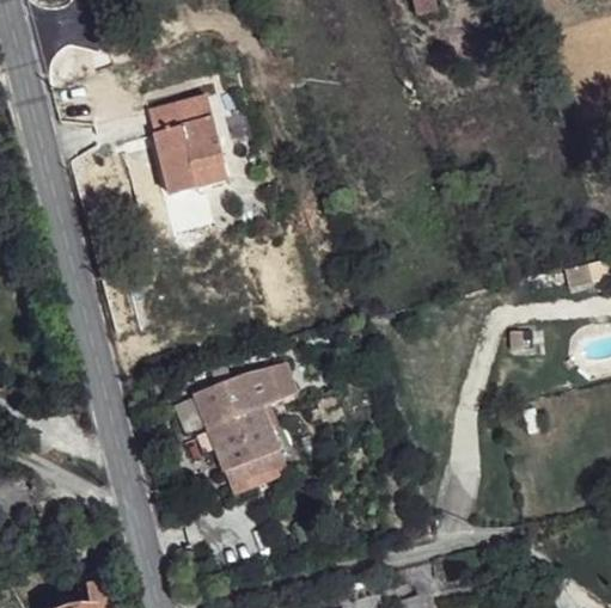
[(142,0),(152,22),(163,18),(154,0),(142,0)]
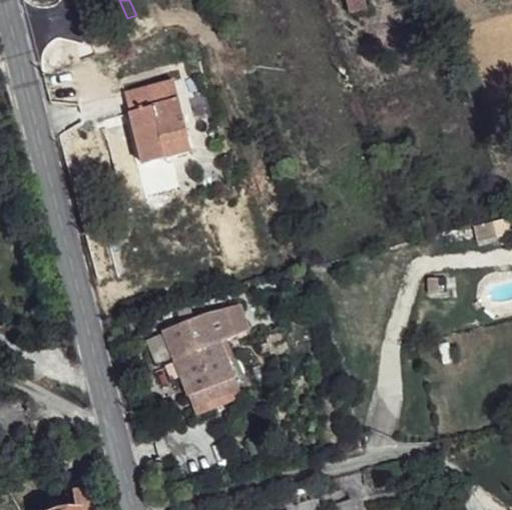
[(363,0),(347,3),(352,19),(371,15),(368,0),(363,0)]
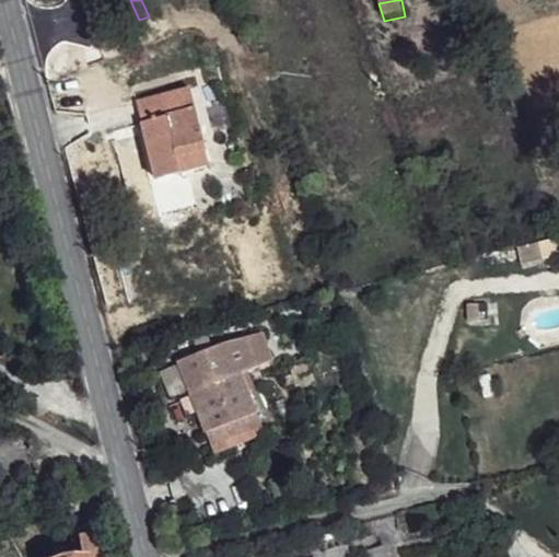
[(188,86),(135,99),(155,176),(179,172),(176,157),(205,150),(188,86)]
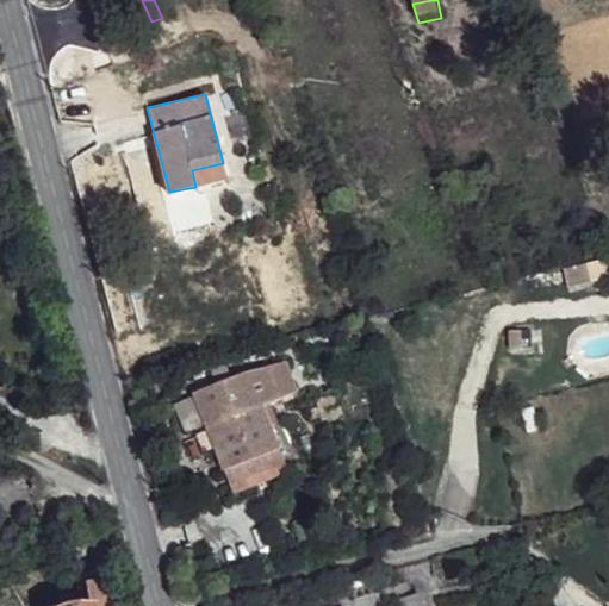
[(223,163),(192,170),(196,187),(227,177),(223,163)]
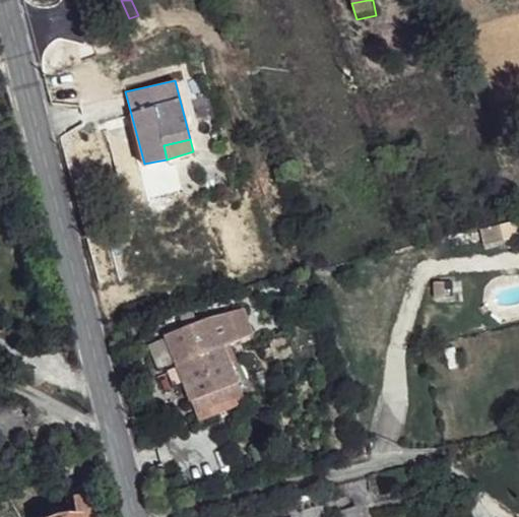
[(241,312),(225,314),(237,342),(251,336),(241,312)]
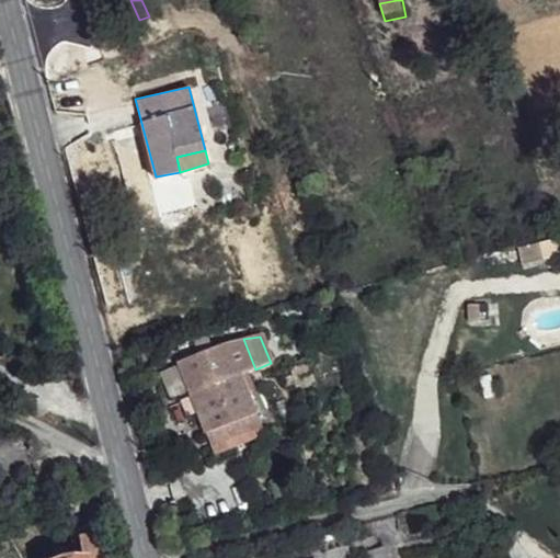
[(223,343),(181,359),(193,391),(190,393),(206,434),(258,414),(242,375),(255,369),(243,339),(223,343)]
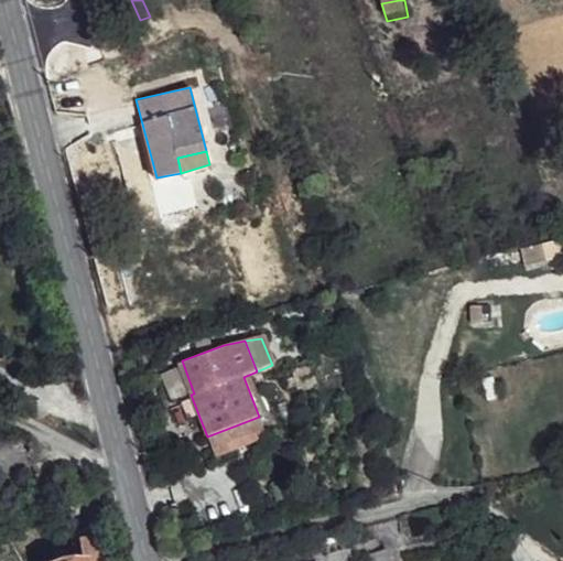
[(266,437),(259,417),(207,437),(215,456),(266,437)]
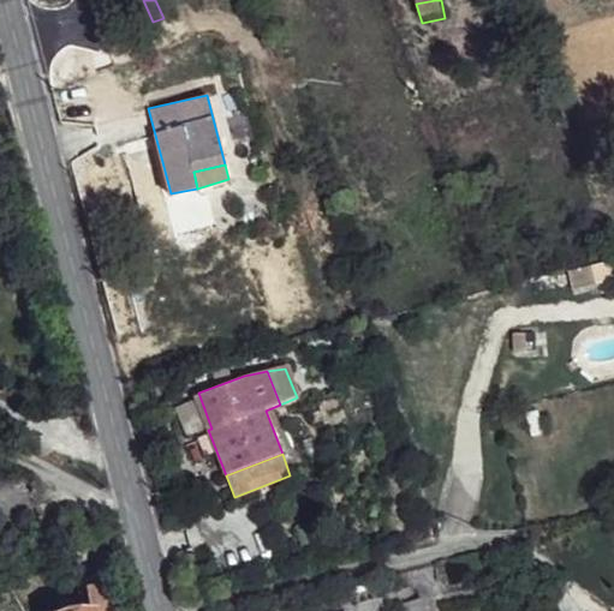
[(421,610),(416,595),(393,603),(395,610),(421,610)]
